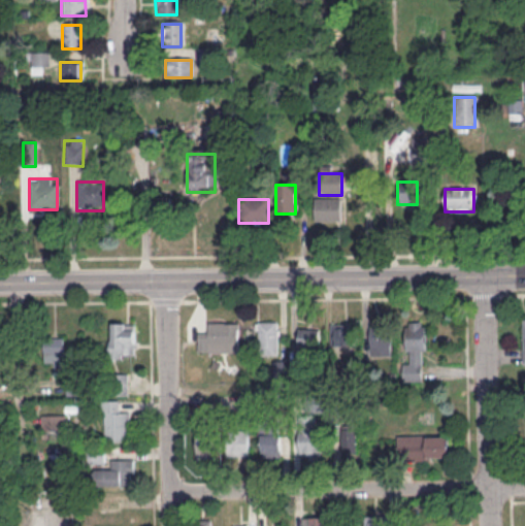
[(313,222),(340,222),(340,199),(313,199),(313,222)]
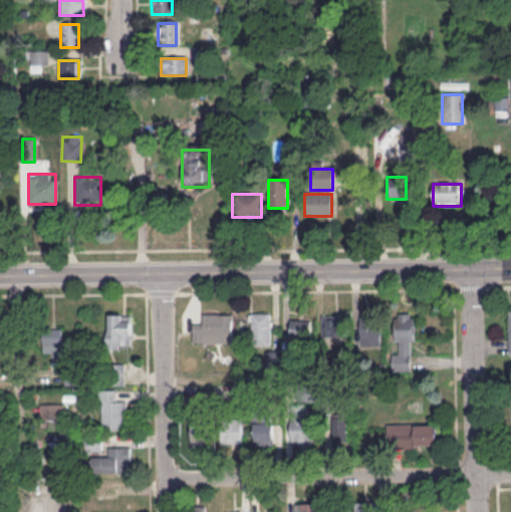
[(248,314),(248,346),(269,346),(269,314),(248,314)]
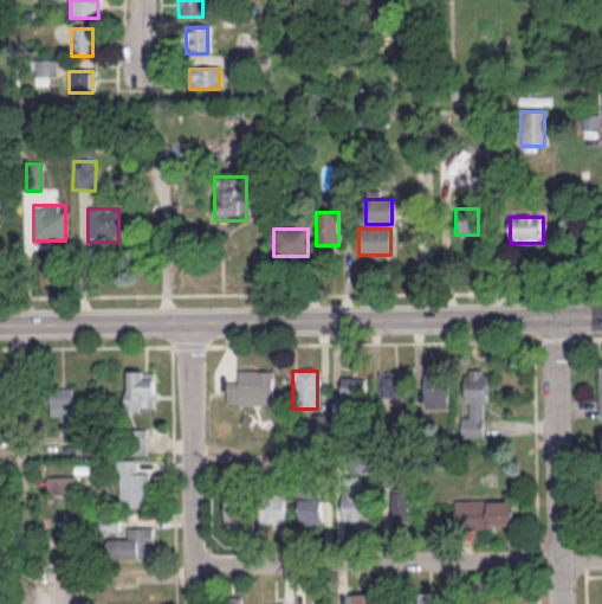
[(486,371),(465,371),(465,403),(486,403),(486,371)]
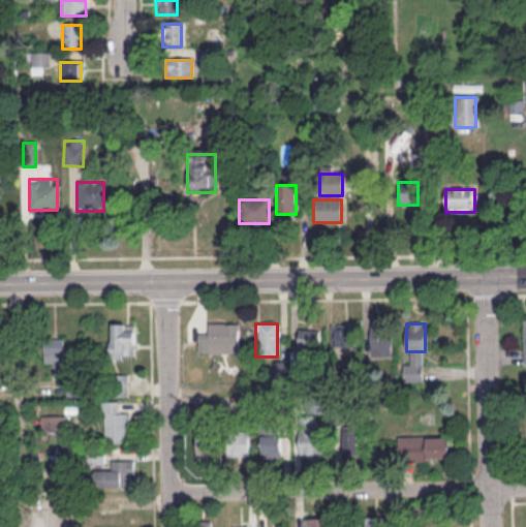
[(133,324),(109,324),(109,360),(133,360),(133,324)]
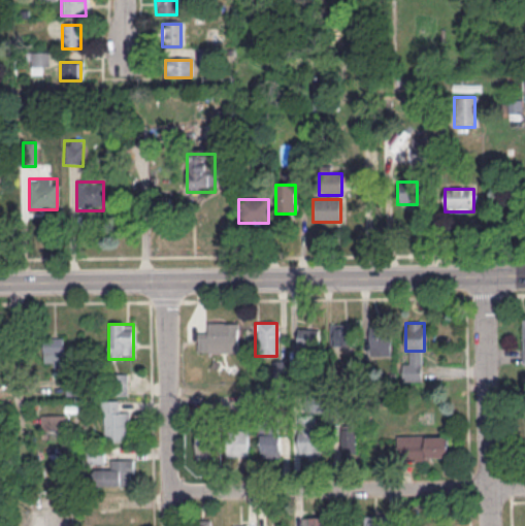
[(207,334),(196,334),(196,353),(236,353),(236,324),(207,324),(207,334)]
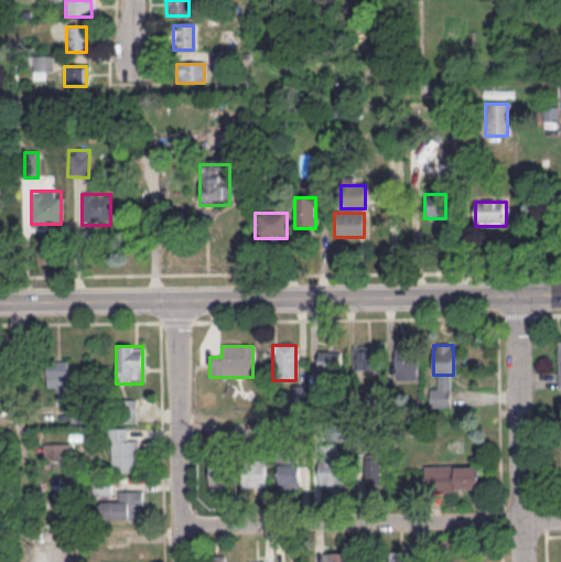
[(370,349),(352,349),(352,371),(370,371),(370,349)]
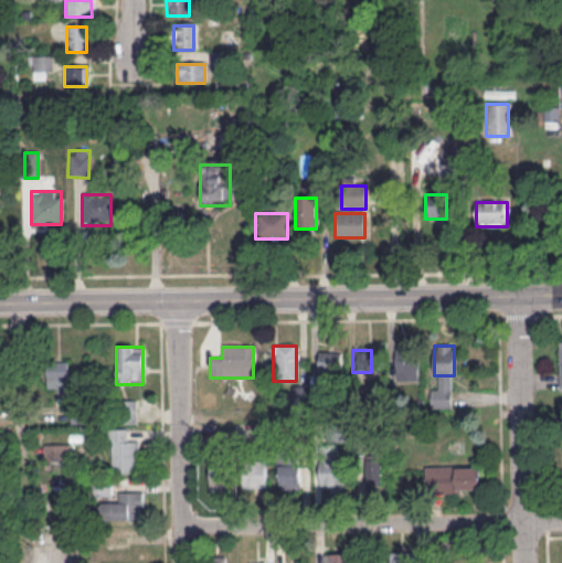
[(317,373),(340,373),(340,351),(317,351),(317,373)]
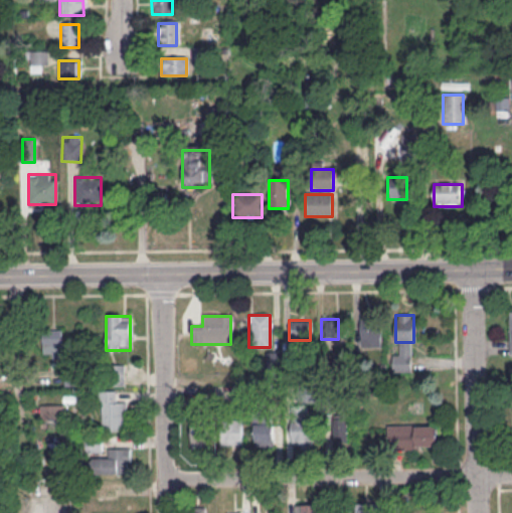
[(61,358),(61,331),(41,331),(41,358),(61,358)]
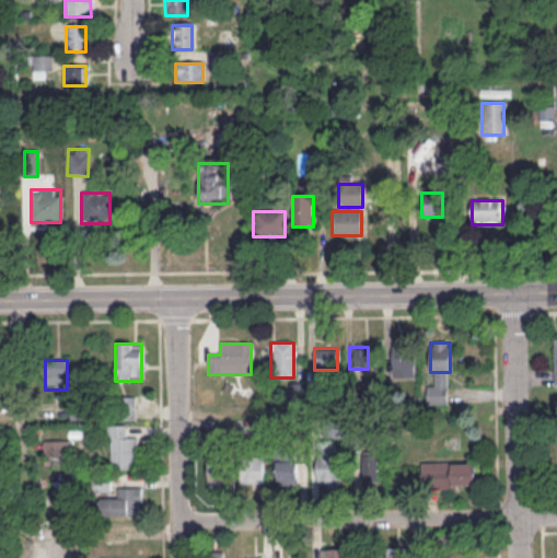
[(136,469),(136,438),(125,438),(125,427),(107,427),(107,469),(136,469)]
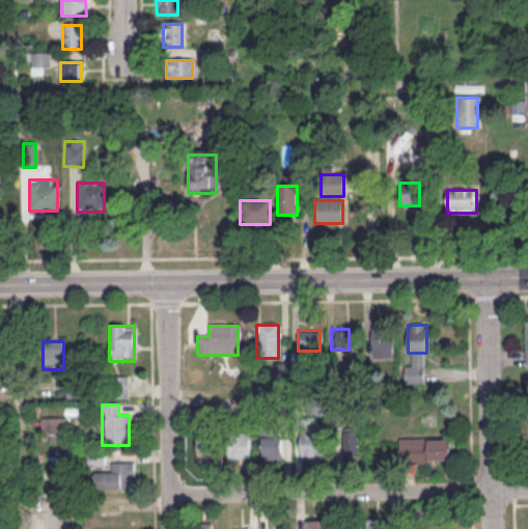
[(195,461),(212,461),(212,432),(195,432),(195,461)]
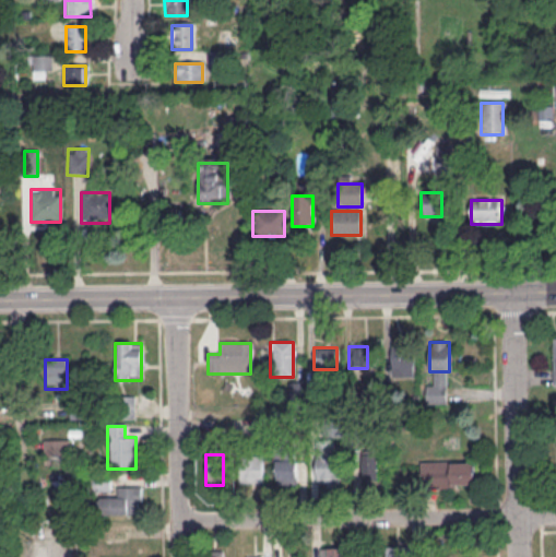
[(377,455),(356,455),(356,482),(377,482),(377,455)]
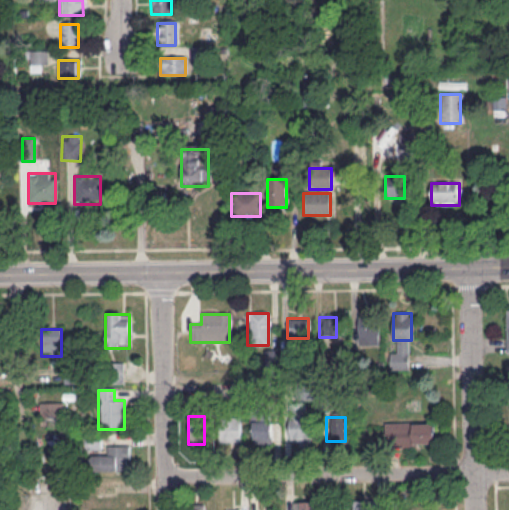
[(239,443),(239,418),(218,418),(218,443),(239,443)]
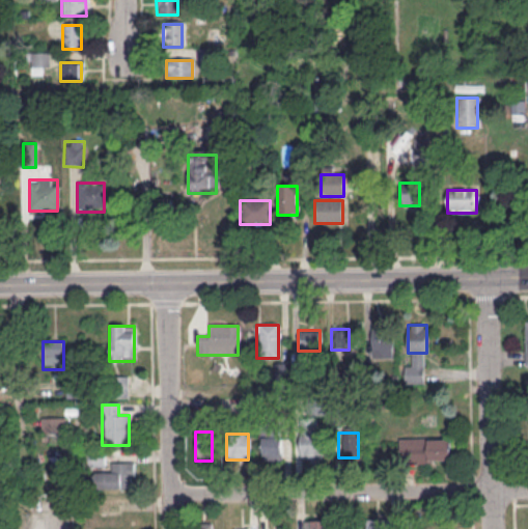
[(260,461),(280,461),(280,438),(260,438),(260,461)]
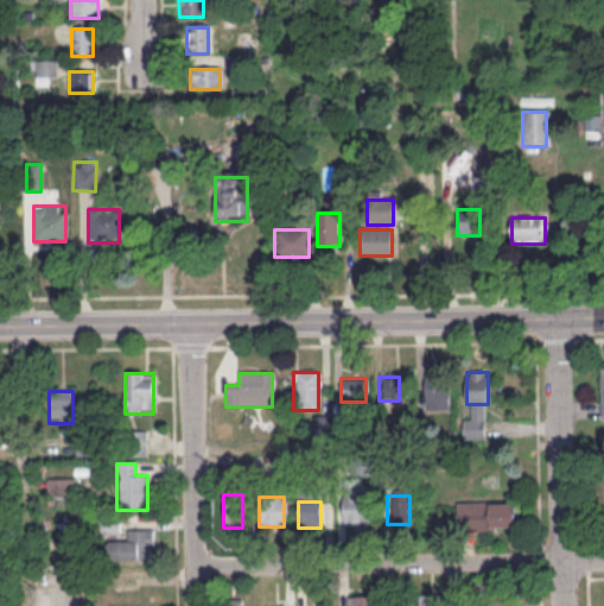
[(513,505),(459,505),(459,529),(513,529),(513,505)]
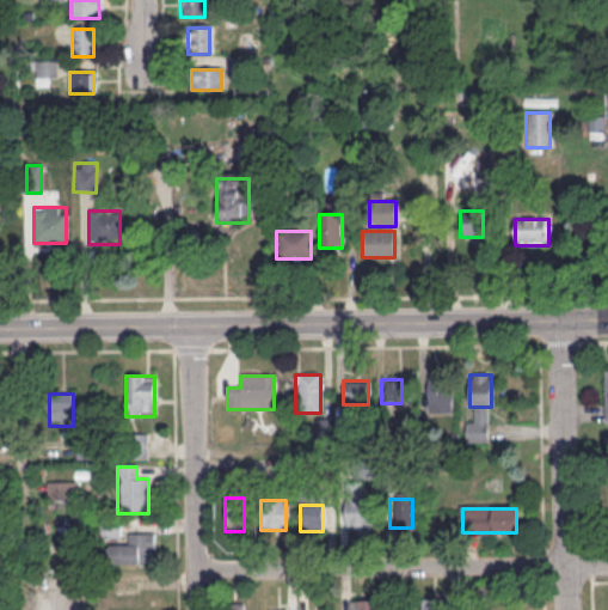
[(99,538),(118,538),(118,525),(99,525),(99,538)]
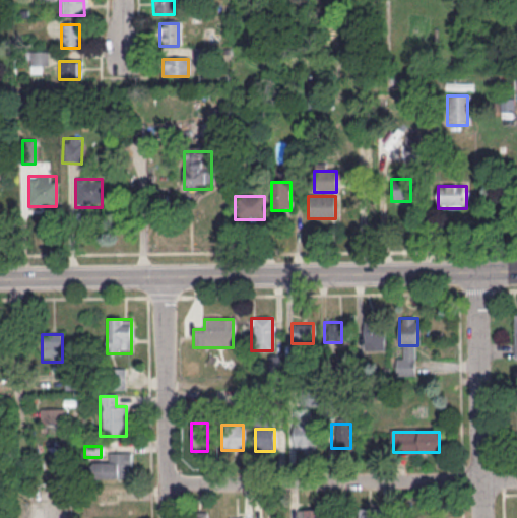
[(129,454),(108,454),(108,463),(90,463),(90,478),(129,478),(129,454)]
